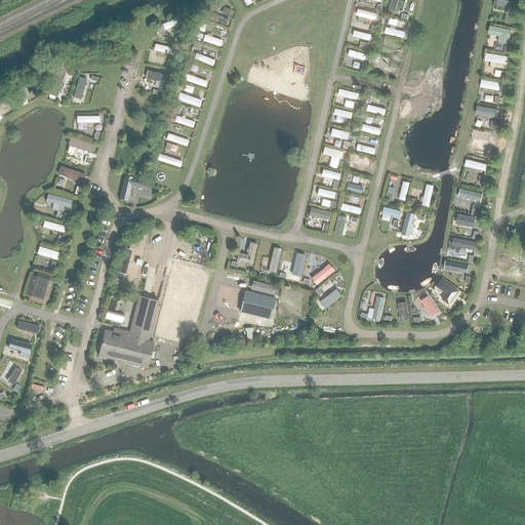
[(394,15),(397,0),(390,0),(387,13),(394,15)]
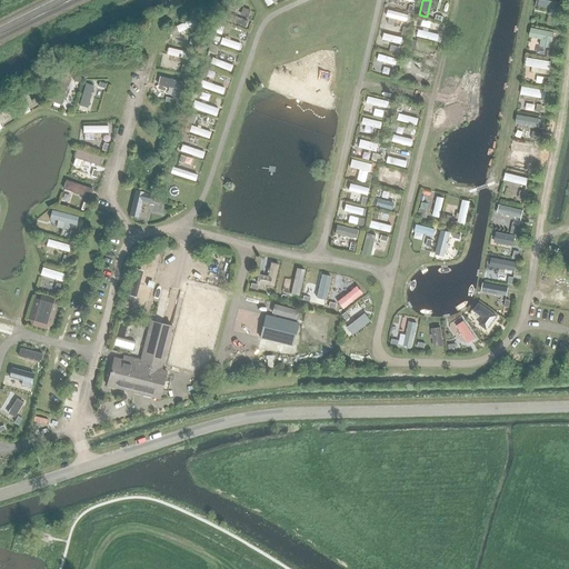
[(465,0),(461,0),(457,3),(472,22),(479,17),(465,0)]
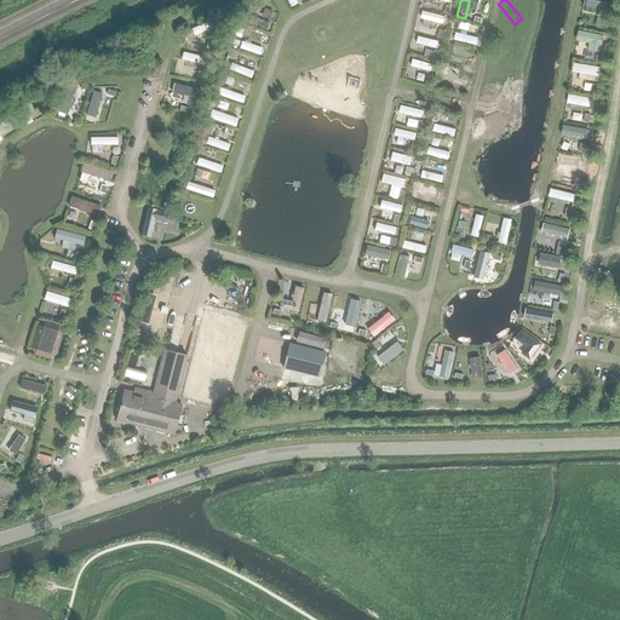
[(610,4),(590,0),(584,0),(584,6),(608,12),(610,4)]
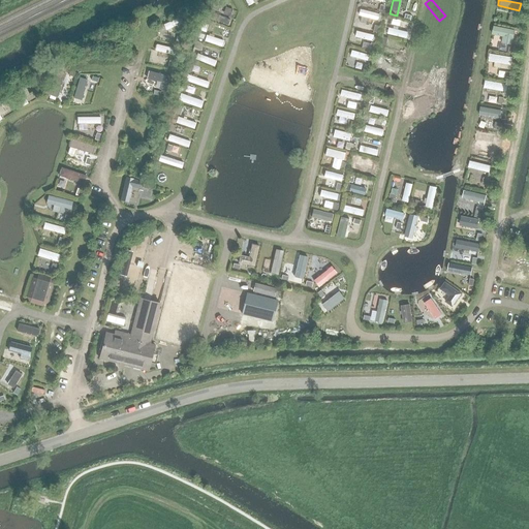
[(361,16),(380,21),(381,13),(362,8),(361,16)]
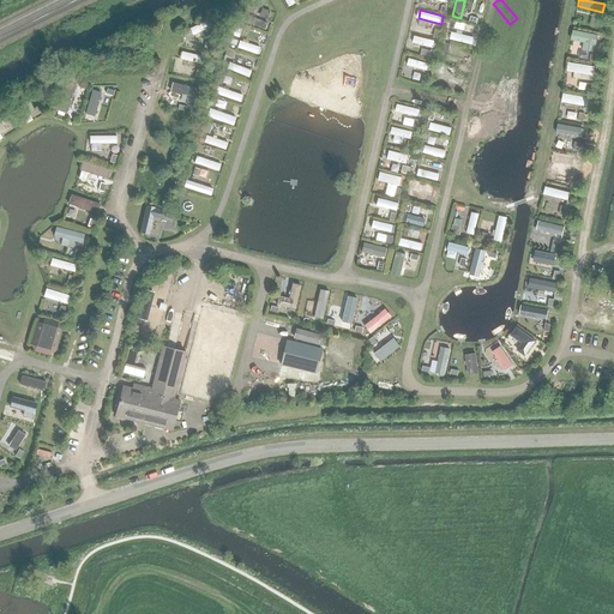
[(209,22),(188,29),(191,35),(211,28),(209,22)]
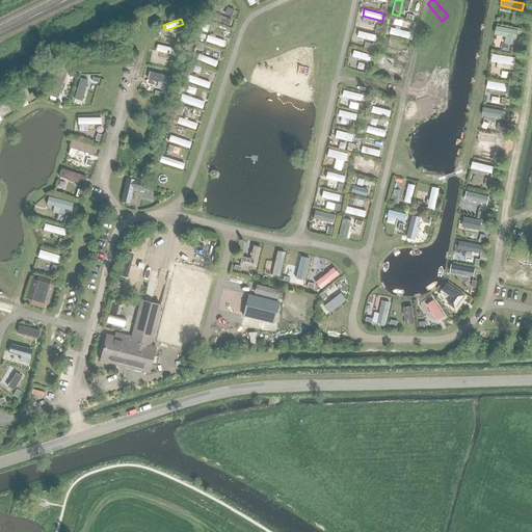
[(517,31),(497,27),(495,34),(506,36),(505,43),(514,45),(517,31)]
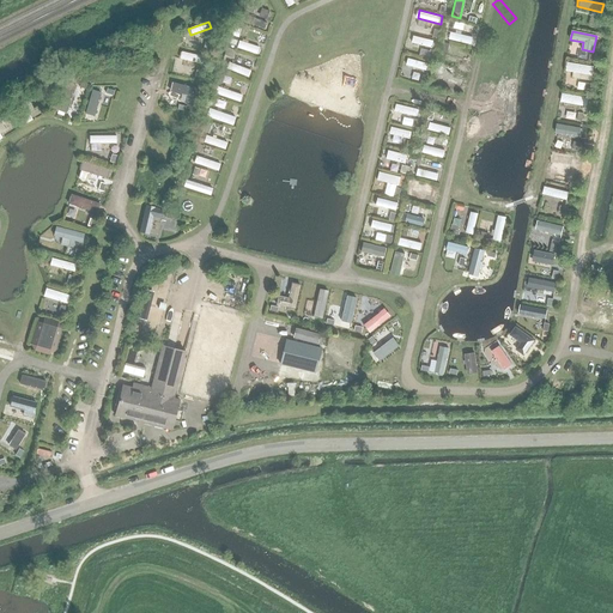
[(450,41),(474,43),(475,35),(451,32),(450,41)]
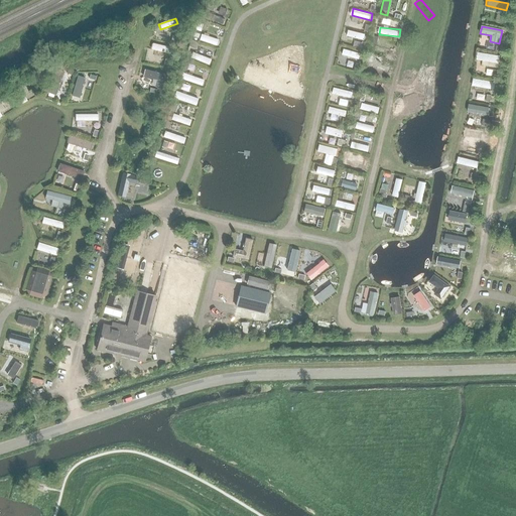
[(415,27),(410,32),(423,48),(429,43),(415,27)]
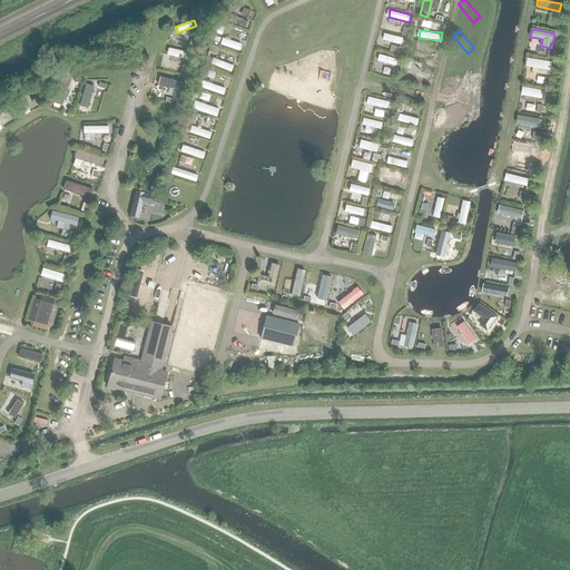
[(402,38),(384,33),(383,40),(401,45),(402,38)]
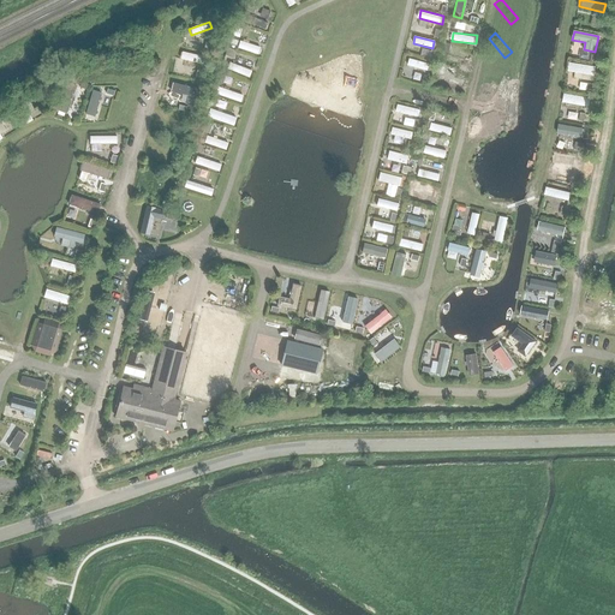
[(260,48),(239,41),(237,48),(257,54),(260,48)]
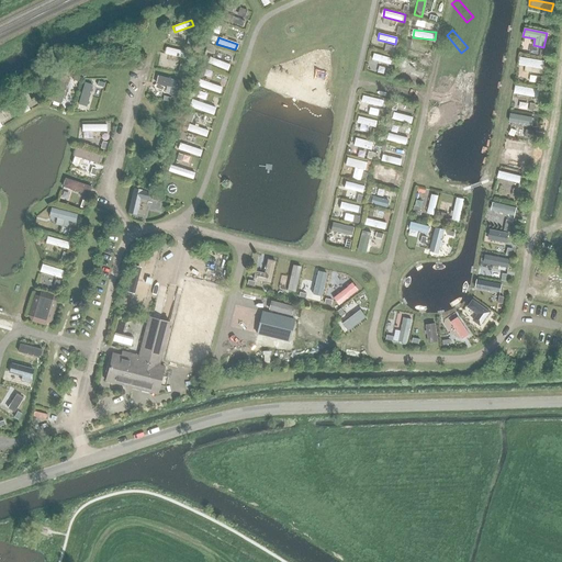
[(186,52),(167,47),(165,54),(183,58),(186,52)]
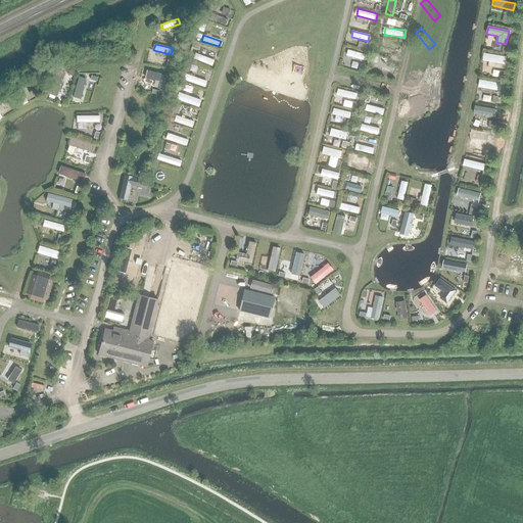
[(399,56),(400,49),(380,47),(379,53),(399,56)]
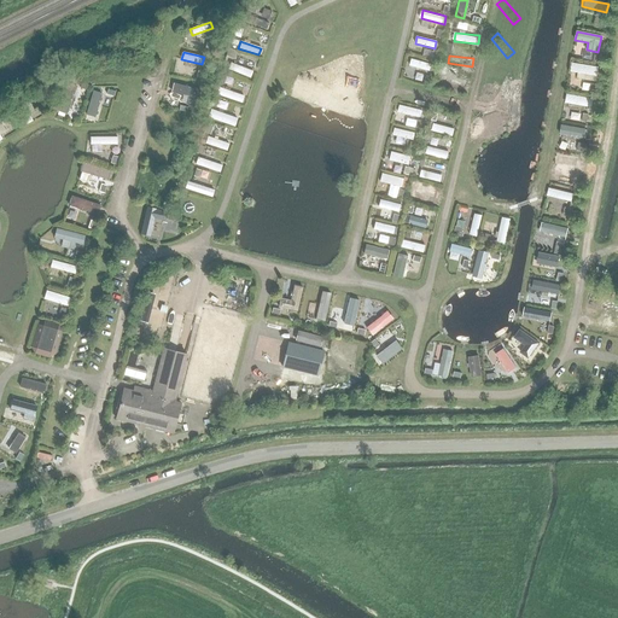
[(433,65),(410,59),(409,66),(432,73),(433,65)]
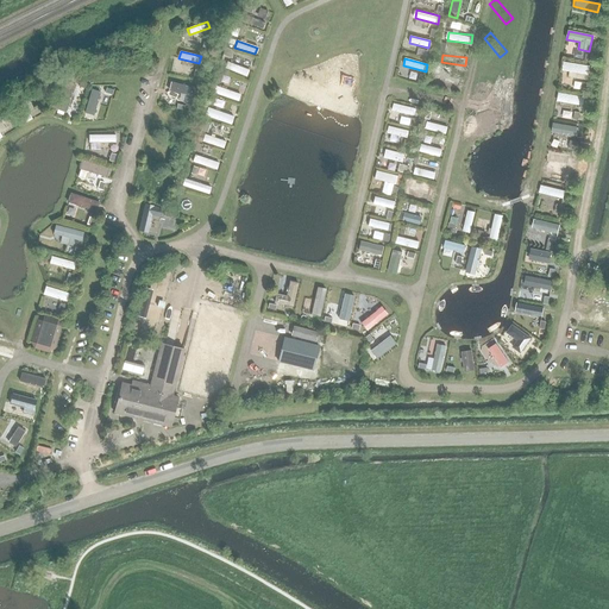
[(248,70),(227,62),(224,69),(245,76),(248,70)]
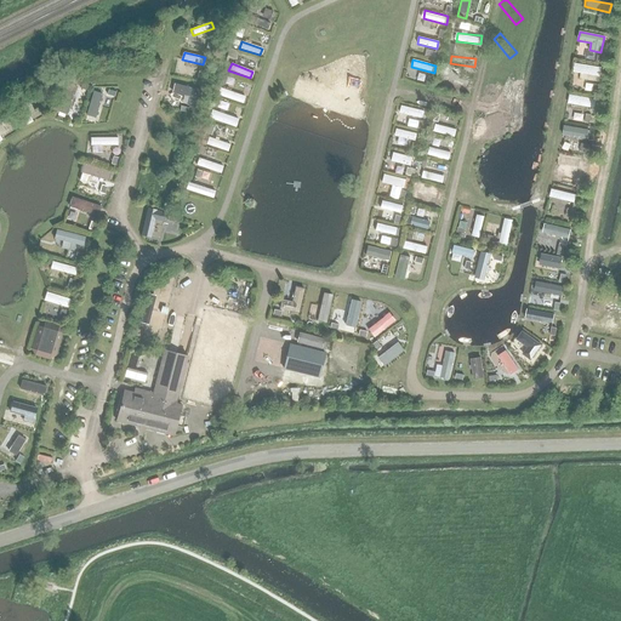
[(600,68),(574,63),(573,72),(599,77),(600,68)]
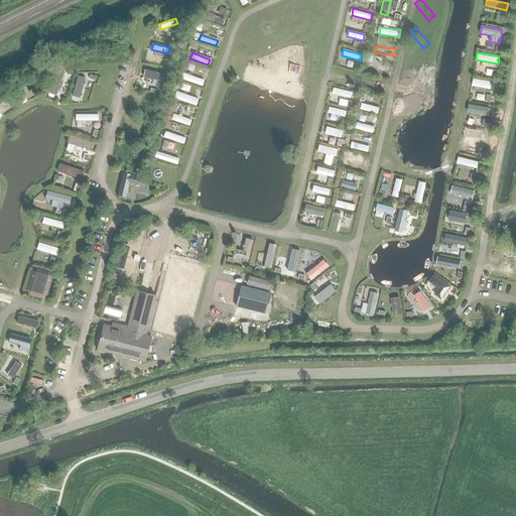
[(374,66),(372,72),(389,77),(391,70),(374,66)]
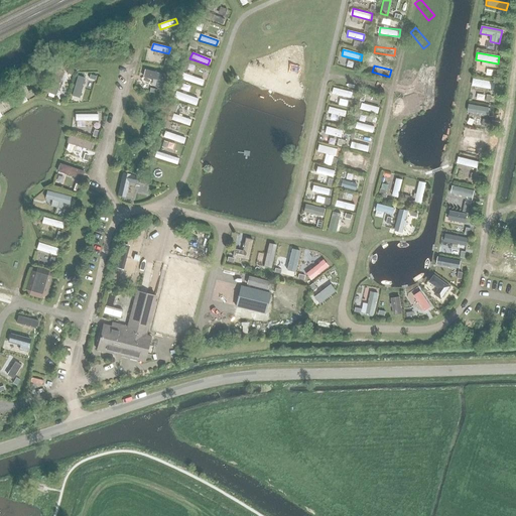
[(63,73),(55,70),(46,92),(55,96),(63,73)]
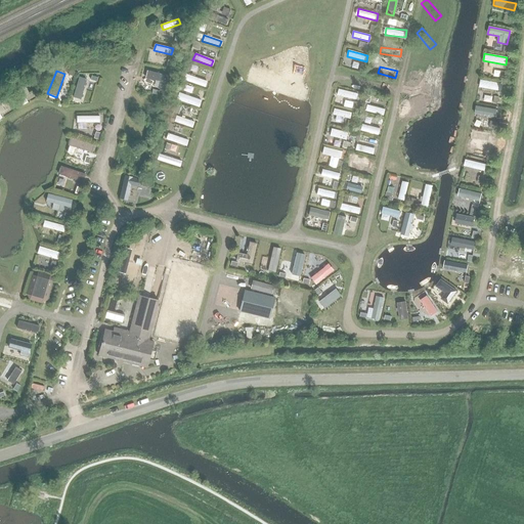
[(169,77),(148,72),(146,79),(160,82),(158,88),(166,90),(169,77)]
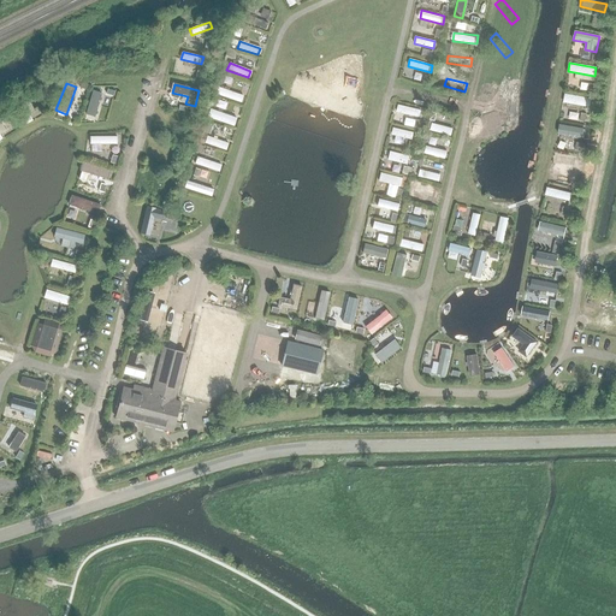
[(242,96),(218,88),(215,94),(240,102),(242,96)]
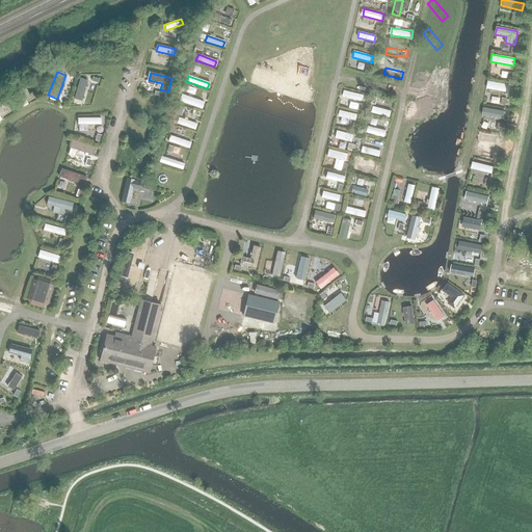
[(88,81),(80,79),(75,99),(82,101),(88,81)]
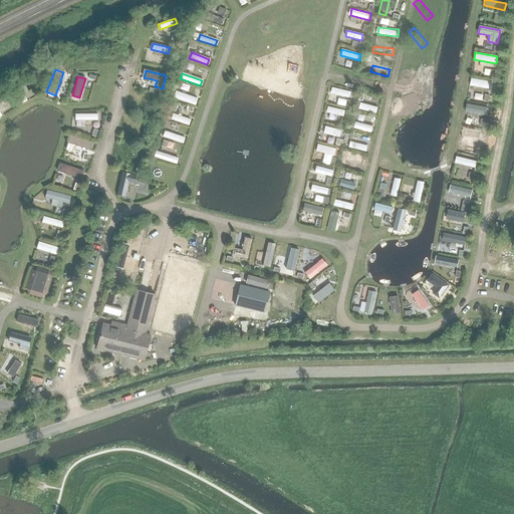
[(493,82),(471,78),(470,85),(491,89),(493,82)]
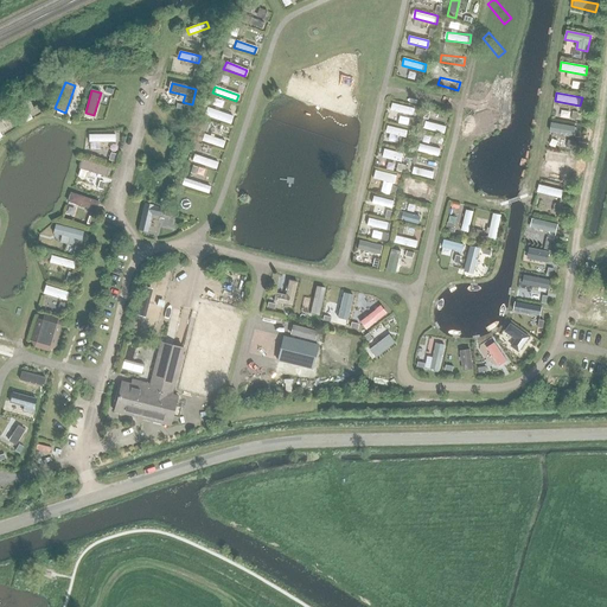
[(474,96),(468,102),(486,122),(493,116),(474,96)]
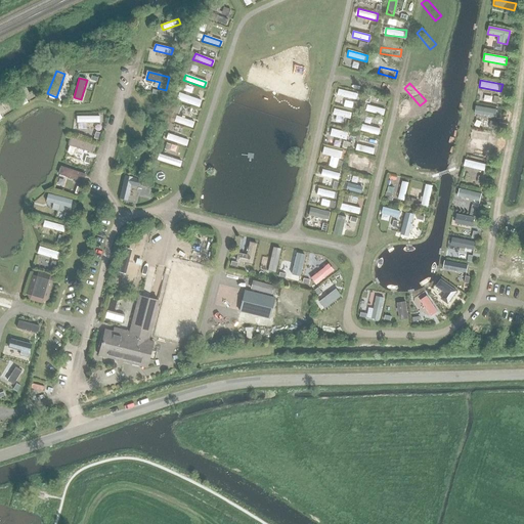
[(18,87),(14,90),(23,105),(28,102),(18,87)]
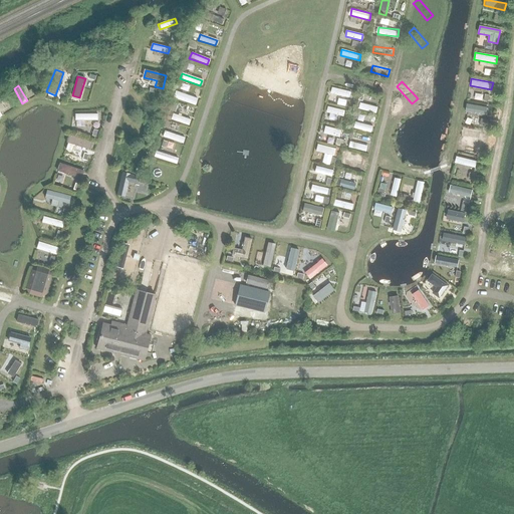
[(330,93),(347,97),(349,91),(331,87),(330,93)]
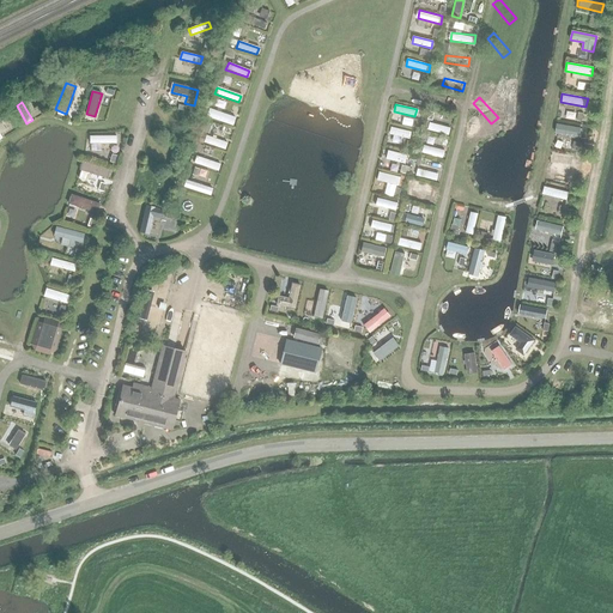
[(234,117),(208,109),(206,116),(231,126),(234,117)]
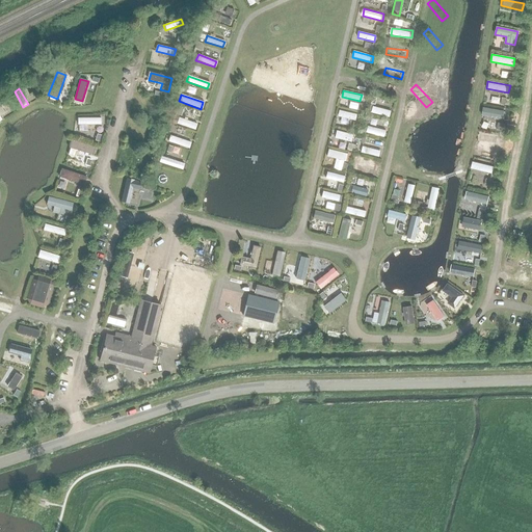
[(373,107),(371,112),(389,117),(391,111),(373,107)]
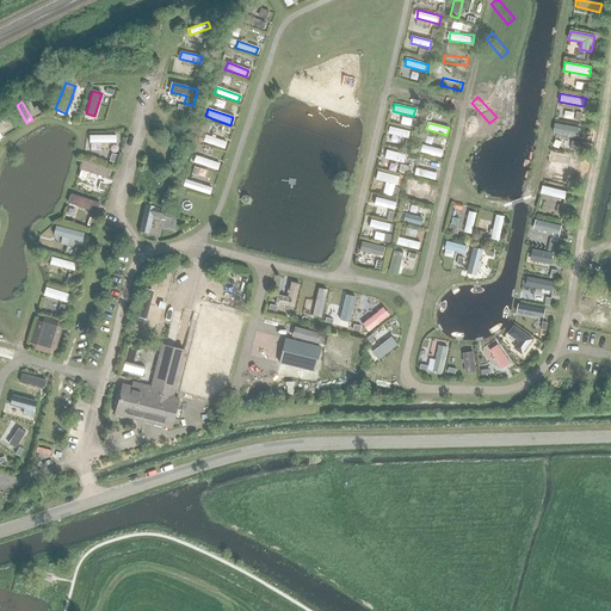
[(578,129),(554,124),(553,133),(576,137),(578,129)]
